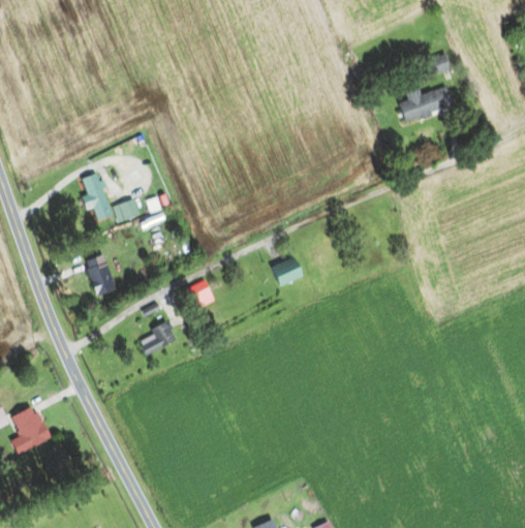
[(408,99),(401,102),(406,120),(454,105),(449,86),(422,94),(419,83),(405,87),(408,99)]
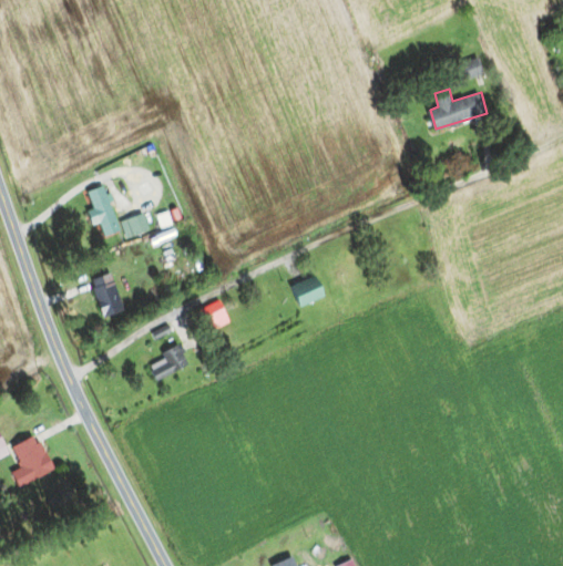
[(132,188),(139,201),(155,192),(150,179),(132,188)]
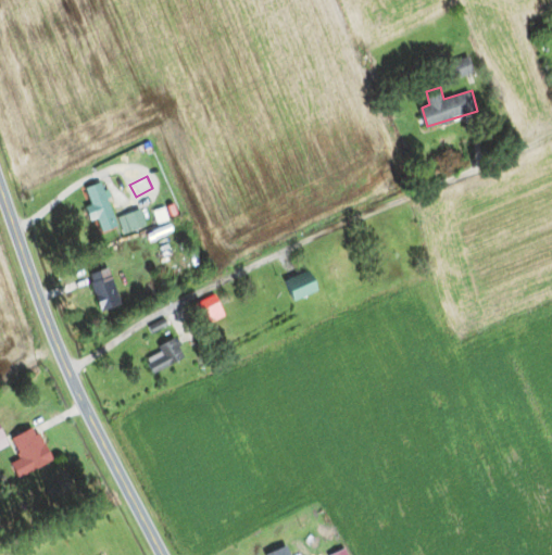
[(92,221),(99,218),(103,231),(118,226),(103,181),(87,187),(92,203),(87,205),(92,221)]
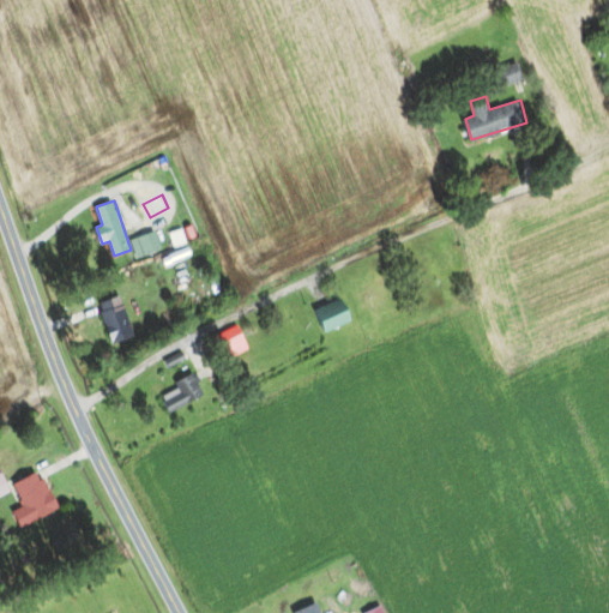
[(101,300),(110,342),(133,337),(122,295),(101,300)]
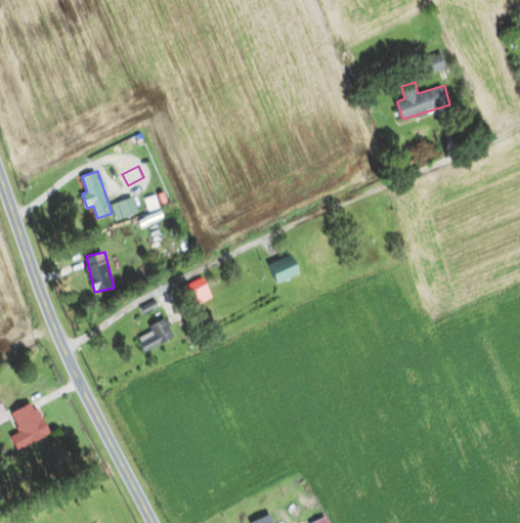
[(278,284),(301,272),(292,254),(270,265),(278,284)]
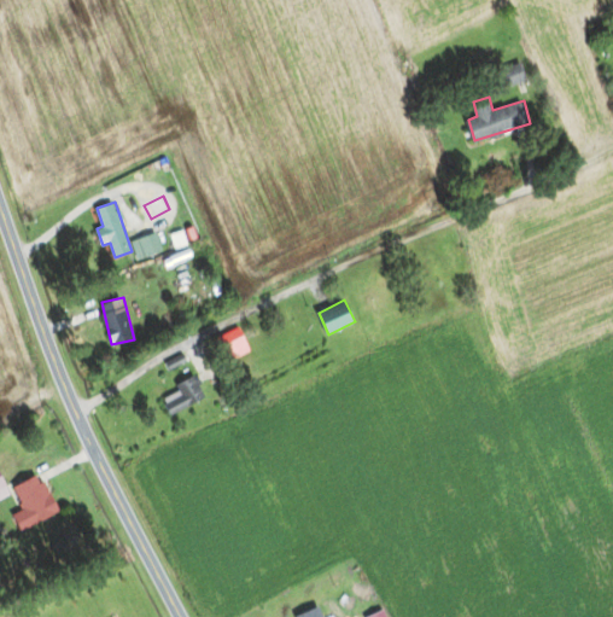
[(226,335),(237,358),(252,349),(240,327),(226,335)]
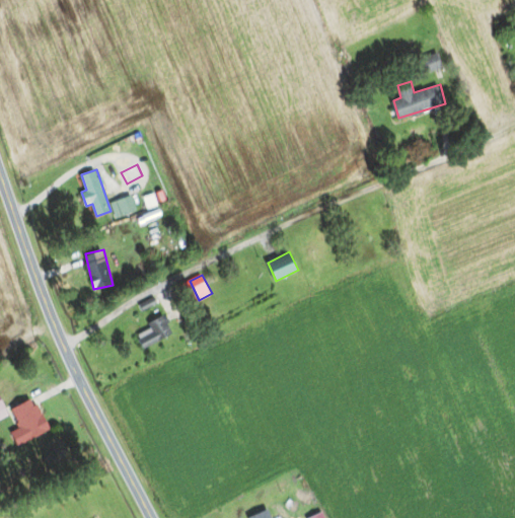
[(140,339),(145,349),(174,333),(164,314),(149,322),(154,330),(140,339)]
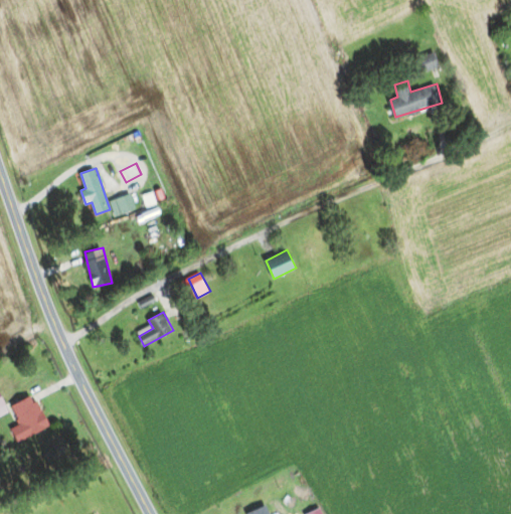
[(8,406),(22,441),(50,429),(35,394),(8,406)]
